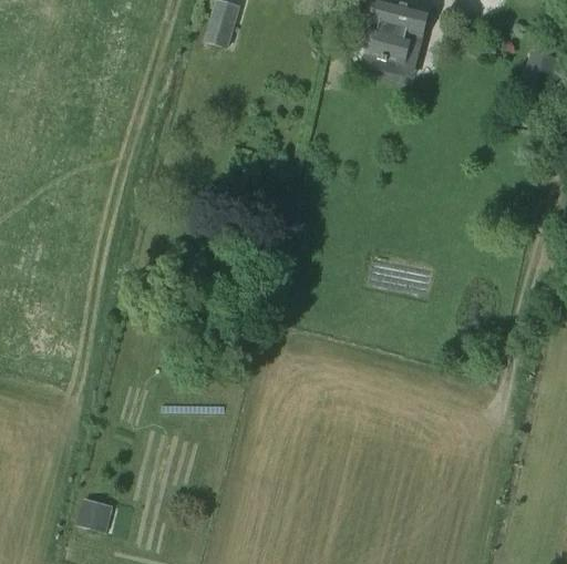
[(227,49),(240,4),(225,0),(216,0),(204,42),(227,49)]
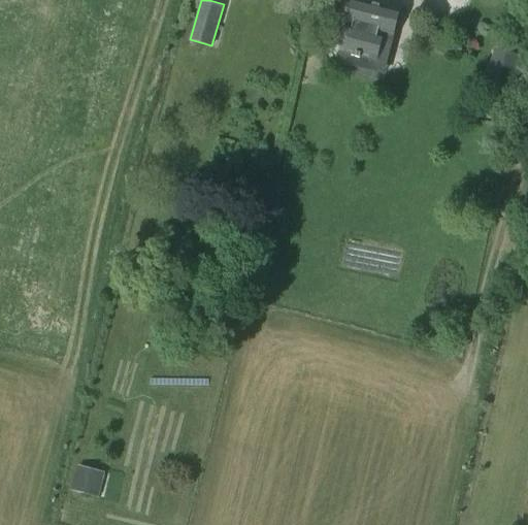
[(399,8),(368,0),(353,0),(340,50),(376,58),(383,31),(393,34),(399,8)]
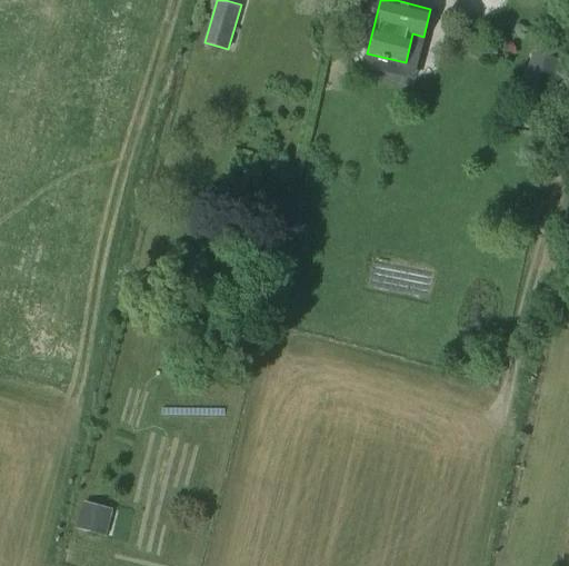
[(560,27),(558,38),(566,40),(568,29),(560,27)]
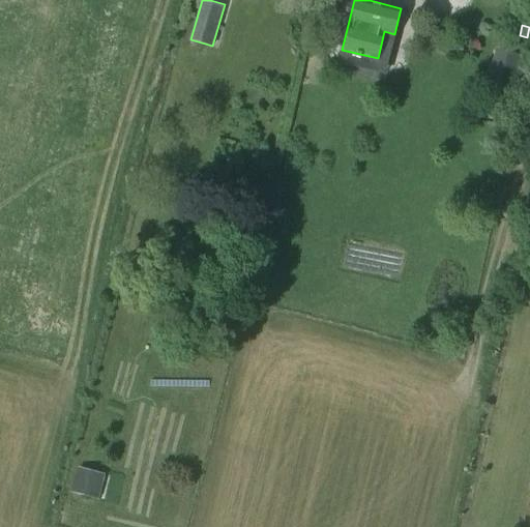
[(455,37),(453,46),(462,48),(464,39),(455,37)]
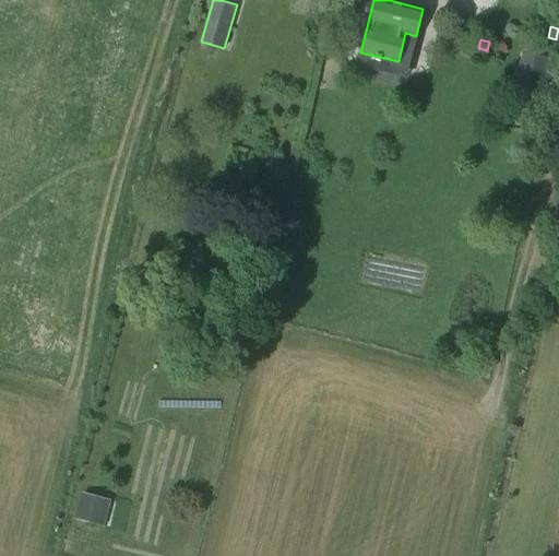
[(532,49),(521,92),(539,97),(550,55),(532,49)]
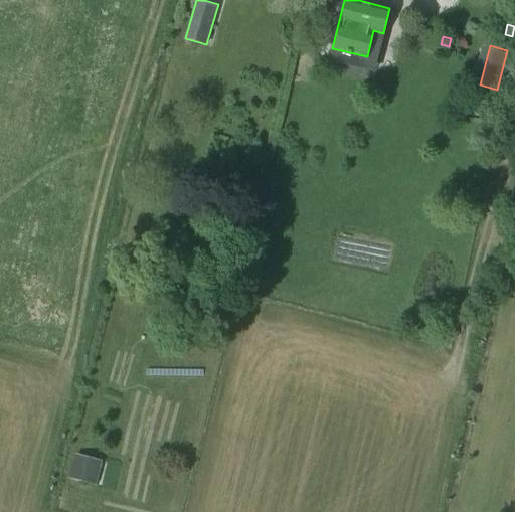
[(102,458),(76,452),(69,476),(96,483),(102,458)]
